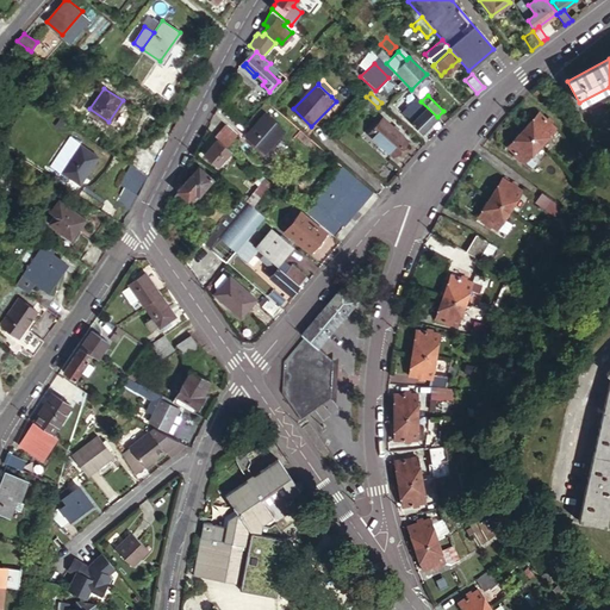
[(421,101),(419,100),(403,117),(421,134),(437,117),(421,101)]
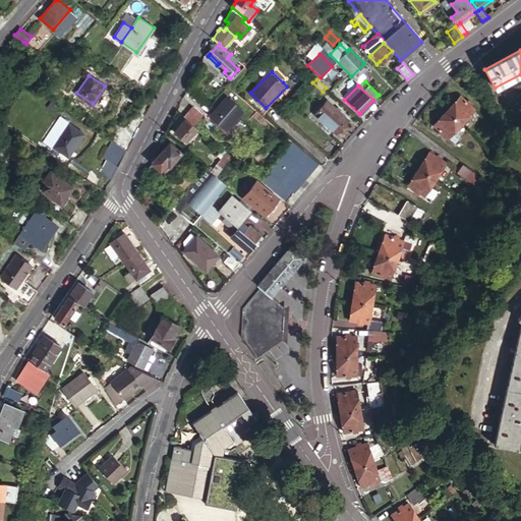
[(226,95),(210,115),(226,129),(243,109),(226,95)]
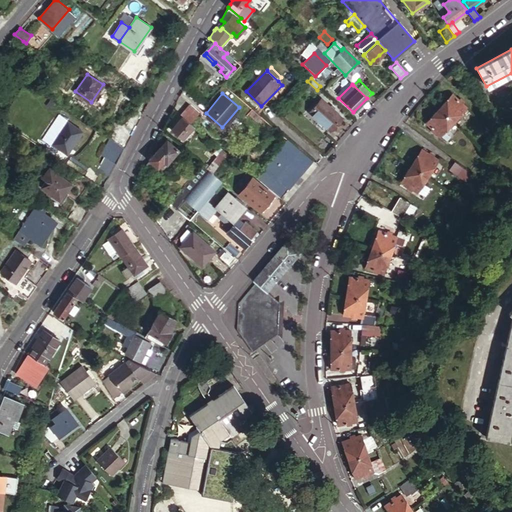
[(452,95),(438,109),(452,124),(467,109),(452,95)]
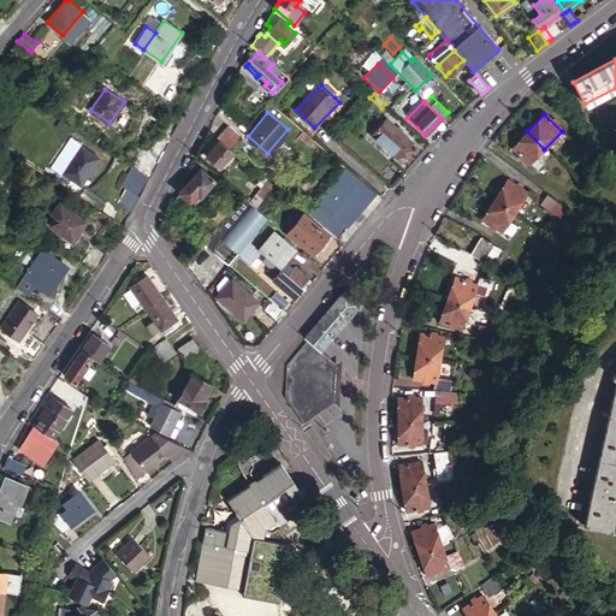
[(386,119),(372,135),(396,158),(410,142),(386,119)]
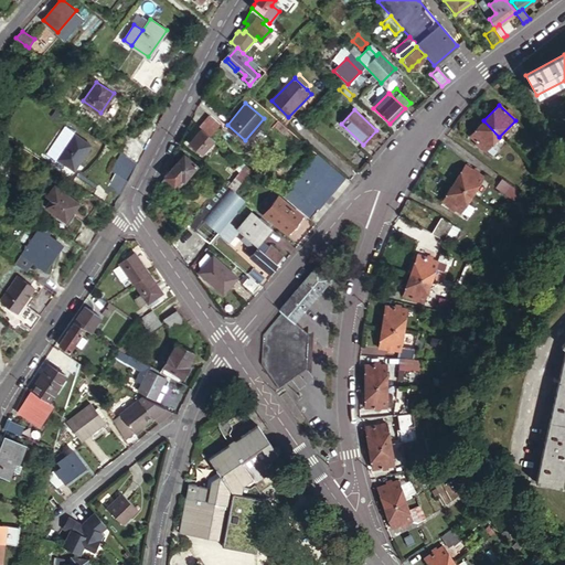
[(220,125),(209,115),(199,127),(201,128),(188,144),(200,153),(213,139),(210,136),(220,125)]
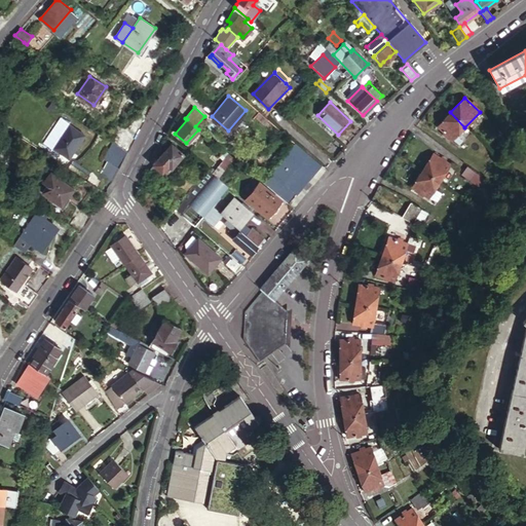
[(267,119),(259,112),(255,116),(263,124),(267,119)]
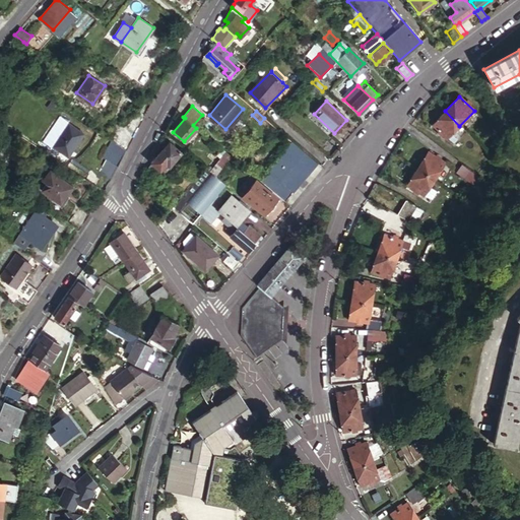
[(459,126),(445,111),(432,125),(447,139),(459,126)]
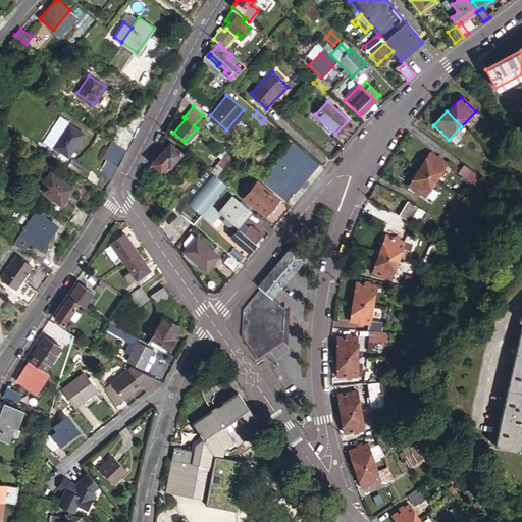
[(84,133),(68,122),(53,146),(68,156),(84,133)]
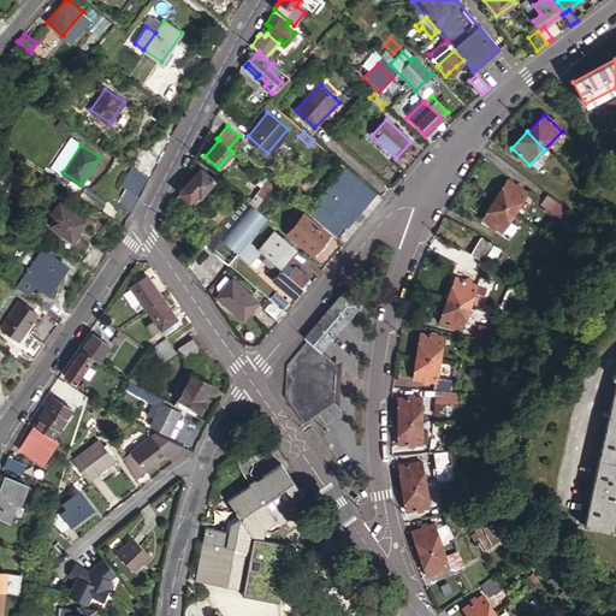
[(129,165),(126,163),(117,183),(125,188),(140,196),(149,179),(137,171),(129,165)]
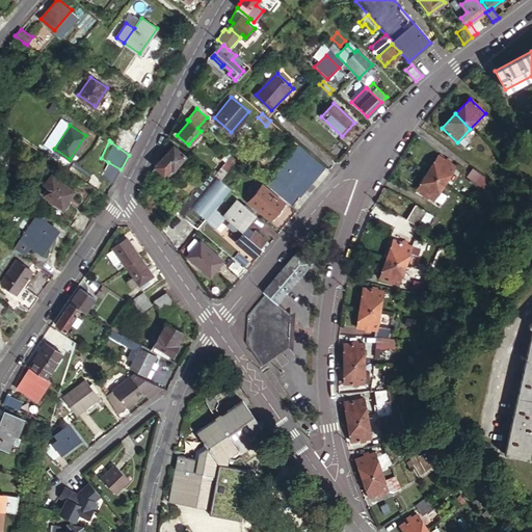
[(155,163),(156,164),(168,176),(187,155),(174,143),(155,163)]
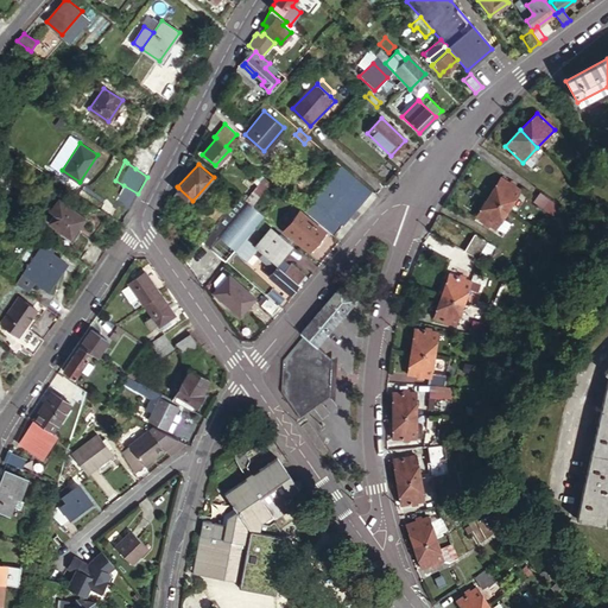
[(341,166),(303,210),(333,235),(371,191),(341,166)]
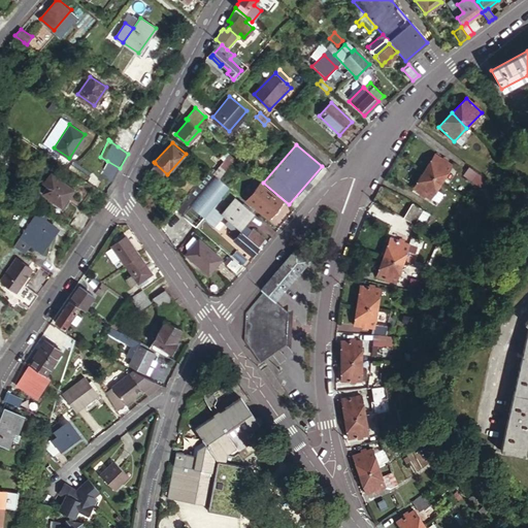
[(434,154),(423,172),(439,184),(452,166),(434,154)]
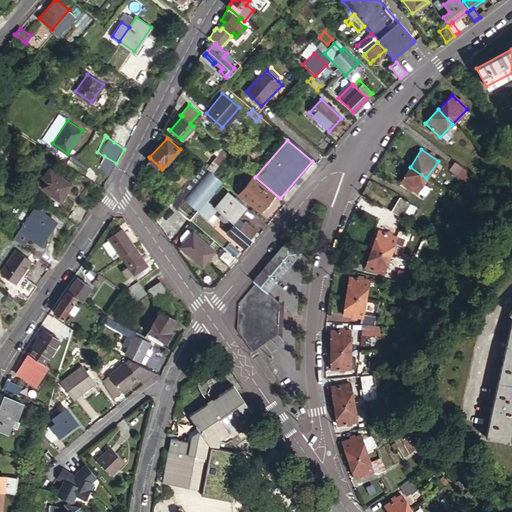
[(227,155),(222,150),(208,167),(213,172),(227,155)]
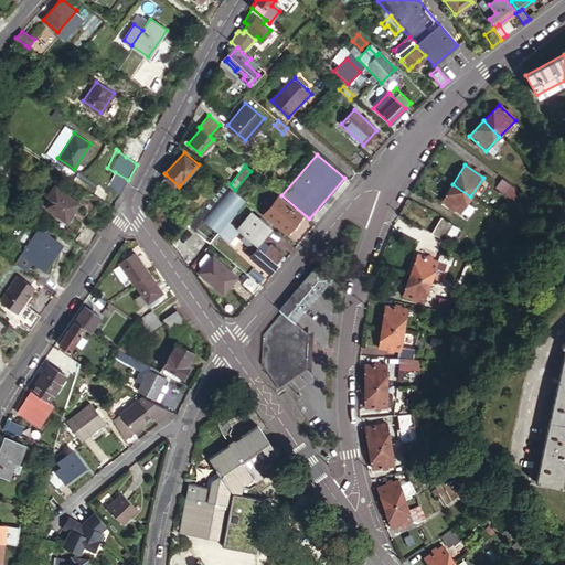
[(51,177),(40,169),(35,176),(46,183),(51,177)]
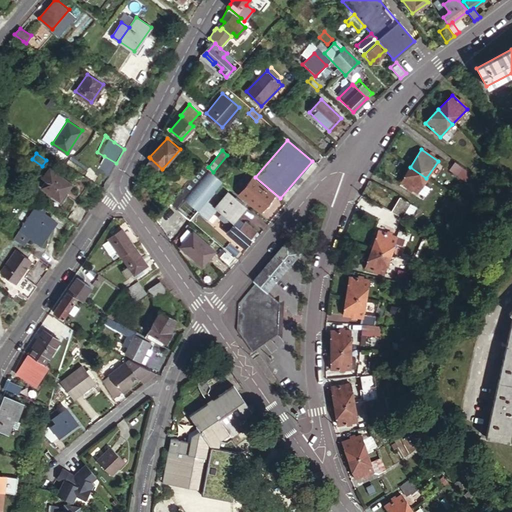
[(113,169),(116,163),(104,156),(101,163),(113,169)]
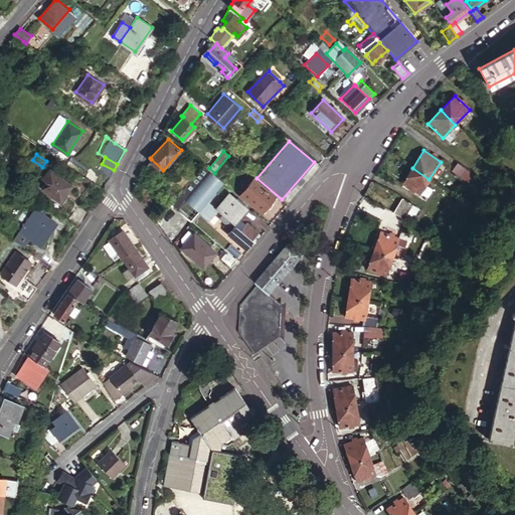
[(146,164),(145,167),(156,177),(163,170),(151,159),(146,164)]
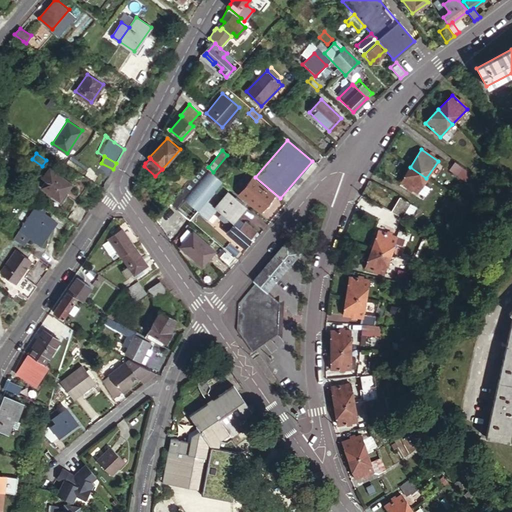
[(97,169),(109,176),(113,169),(101,163),(97,169)]
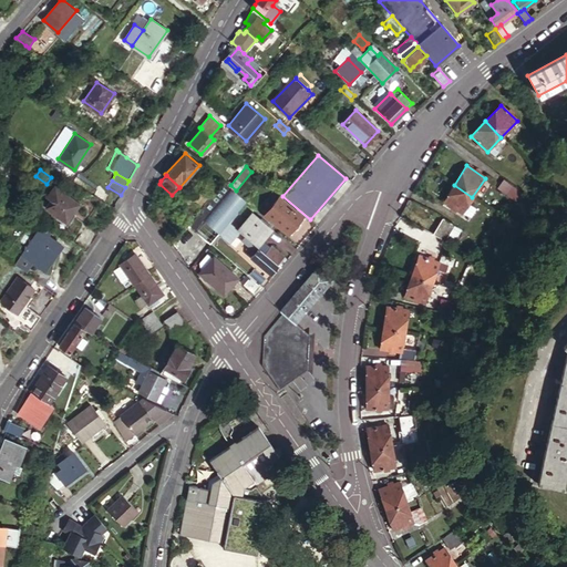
[(228,222),(246,200),(236,192),(225,182),(223,185),(188,225),(210,241),(228,222)]
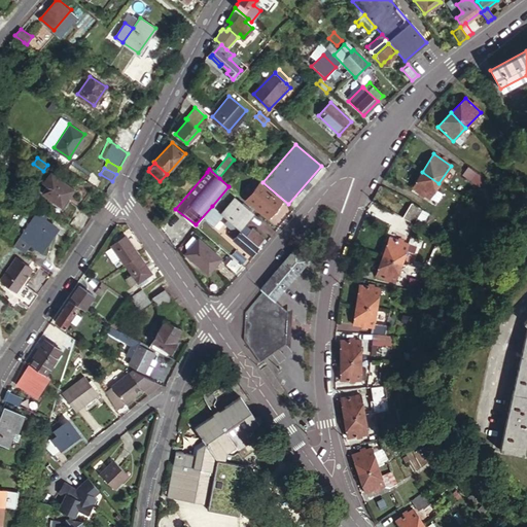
[(466,169),(461,176),(479,188),(484,182),(466,169)]
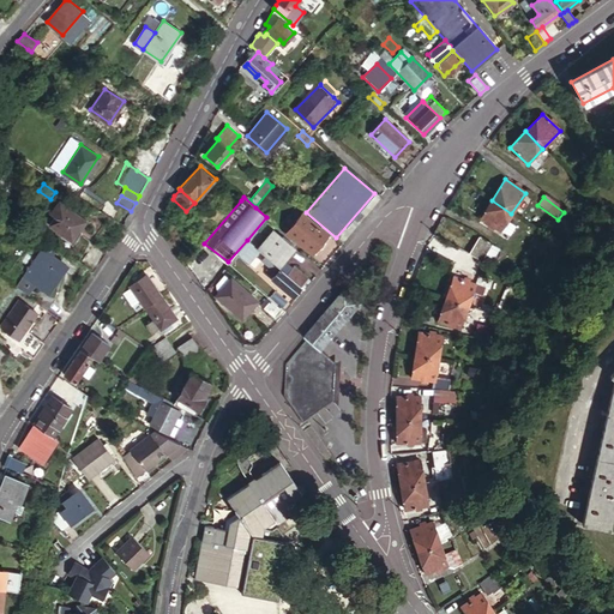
[(56,212),(64,203),(59,199),(53,209),(56,212)]
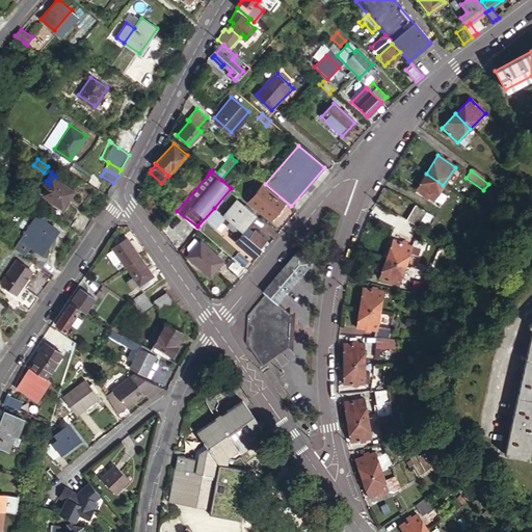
[(443,185),(426,174),(414,190),(431,202),(443,185)]
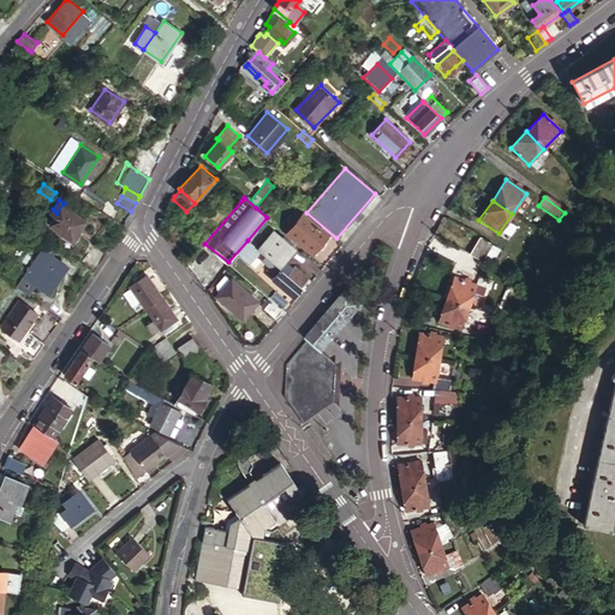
[(87,219),(64,203),(57,213),(48,225),(71,240),(87,219)]
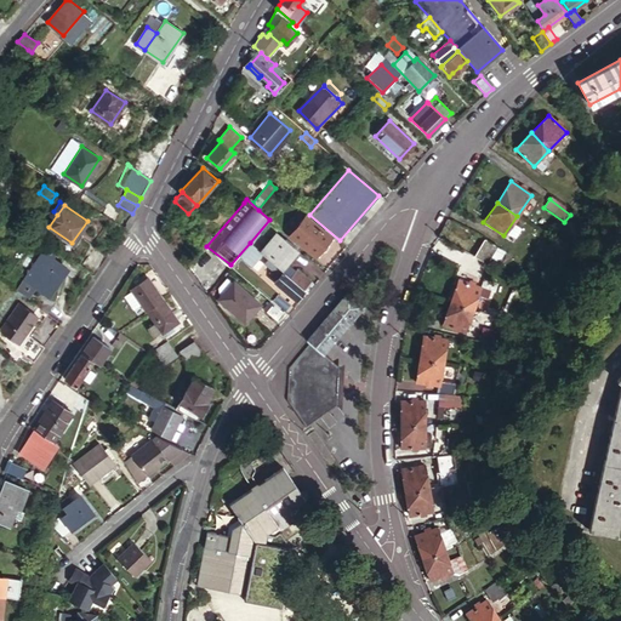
[(292,237),(314,256),(319,249),(324,244),(329,239),(330,237),(308,218),(292,237)]
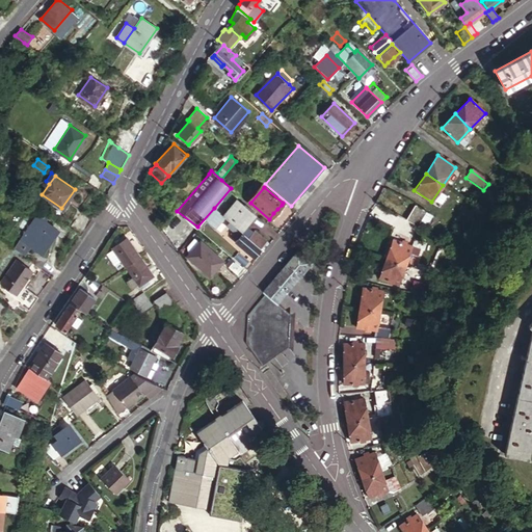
[(223,215),(230,221),(240,231),(245,225),(254,214),(236,200),(223,215)]
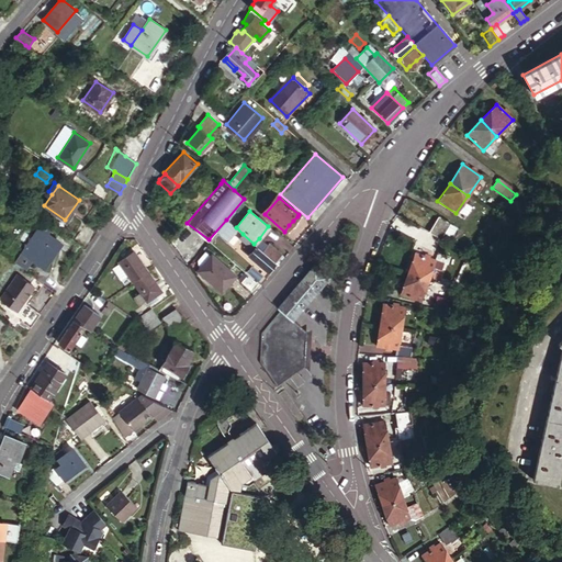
[(427,233),(439,240),(450,224),(437,216),(427,233)]
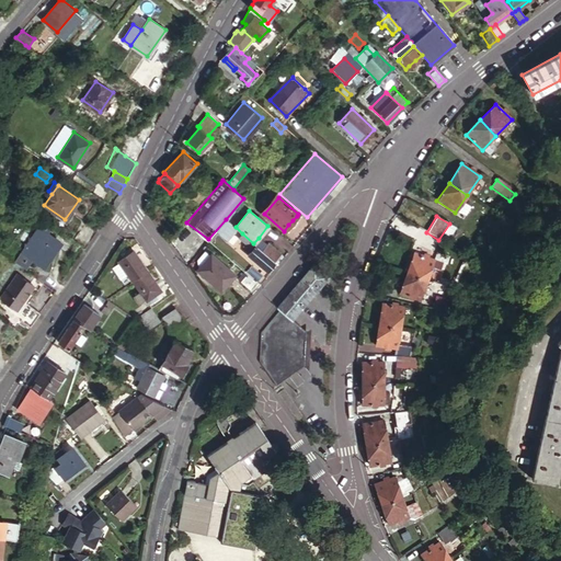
[(59,241),(38,226),(22,250),(42,265),(59,241)]
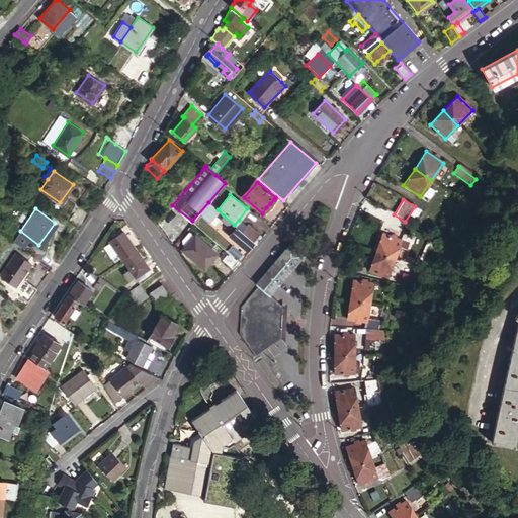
[(209,209),(203,216),(210,222),(216,216),(209,209)]
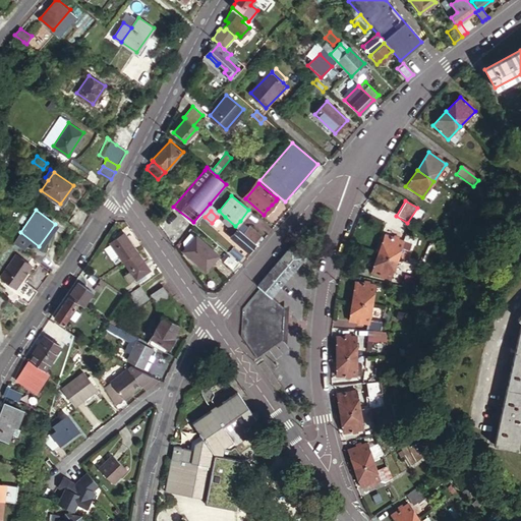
[(234,231),(237,228),(235,226),(225,217),(222,221),(234,231)]
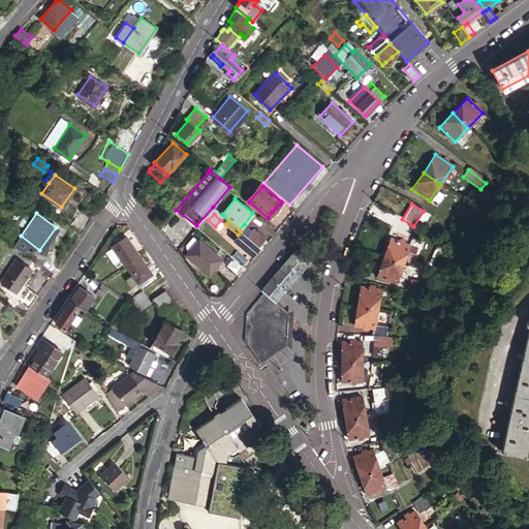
[(239,229),(241,231),(247,237),(252,230),(244,224),(239,229)]
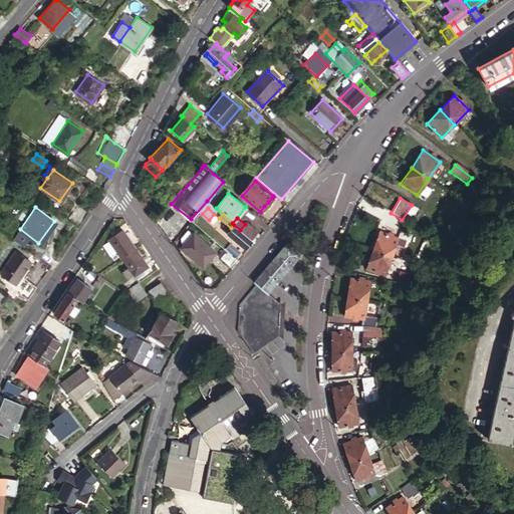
[(252,240),(255,243),(258,238),(261,236),(246,223),(245,224),(240,230),(252,240)]
